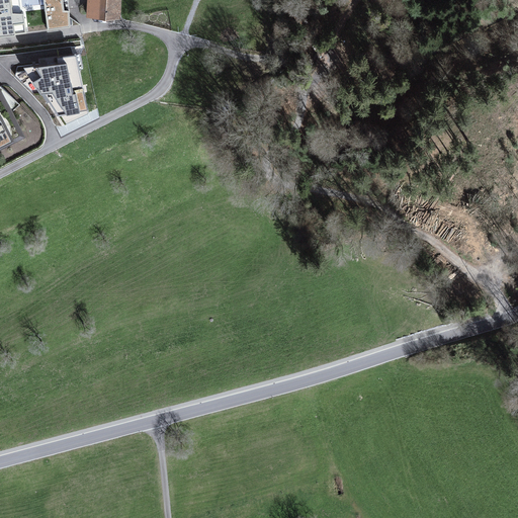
[(20,0),(0,0),(0,37),(27,34),(24,13),(21,13),(20,0)]
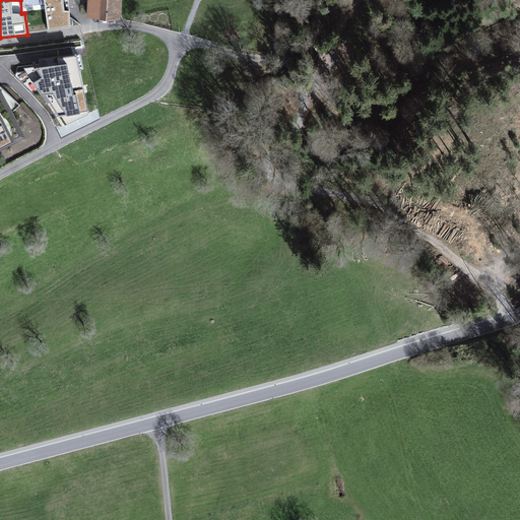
[(71,0),(41,0),(47,33),(73,29),(71,0)]
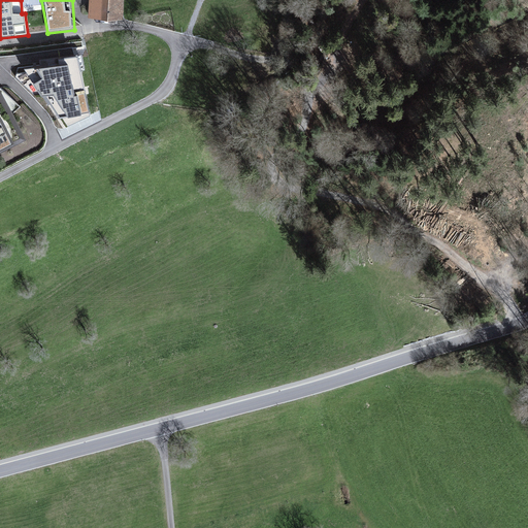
[(124,0),(89,0),(89,19),(123,20),(124,0)]
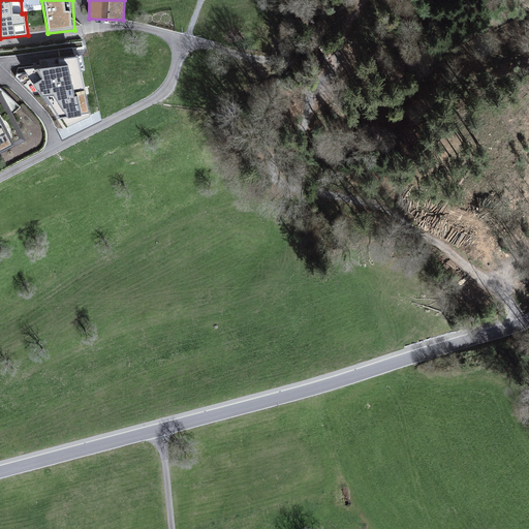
[(59,65),(25,69),(58,119),(90,114),(78,57),(58,60),(59,65)]
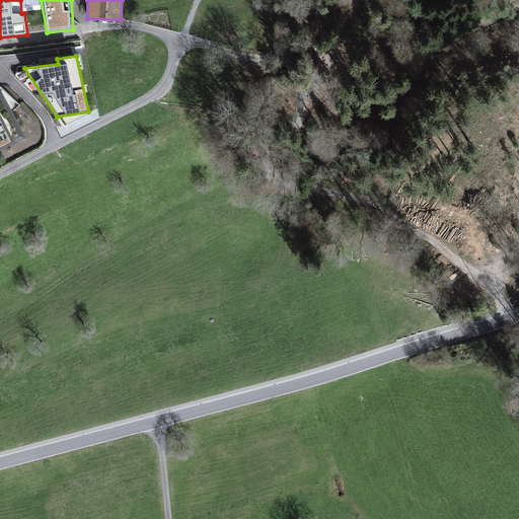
[(0,90),(0,141),(20,132),(0,90)]
